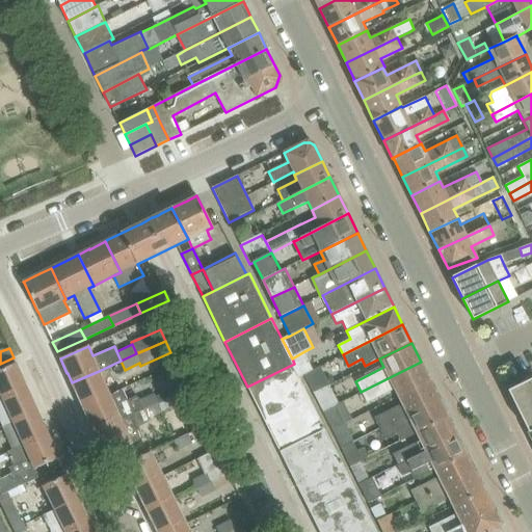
[(306,373),(314,369),(304,351),(292,358),(294,364),(300,376),(306,373)]
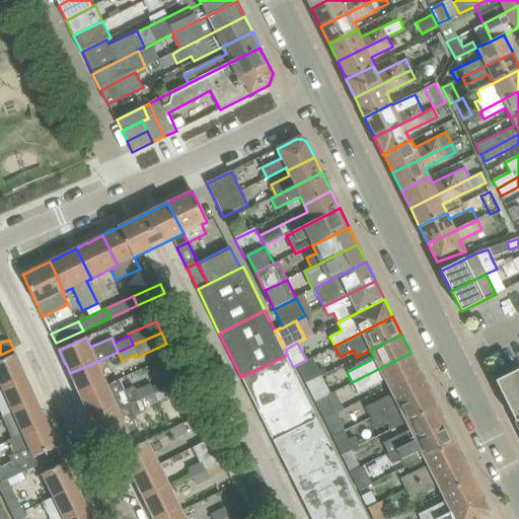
[(411,353),(352,382),(357,393),(384,380),(387,386),(420,370),(411,353)]
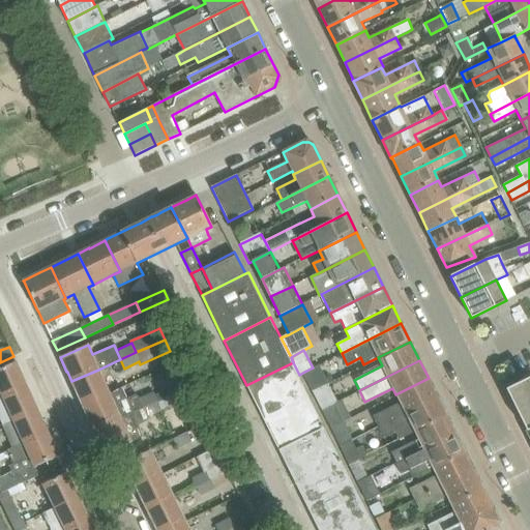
[(0,396),(27,385),(16,361),(0,369),(0,396)]
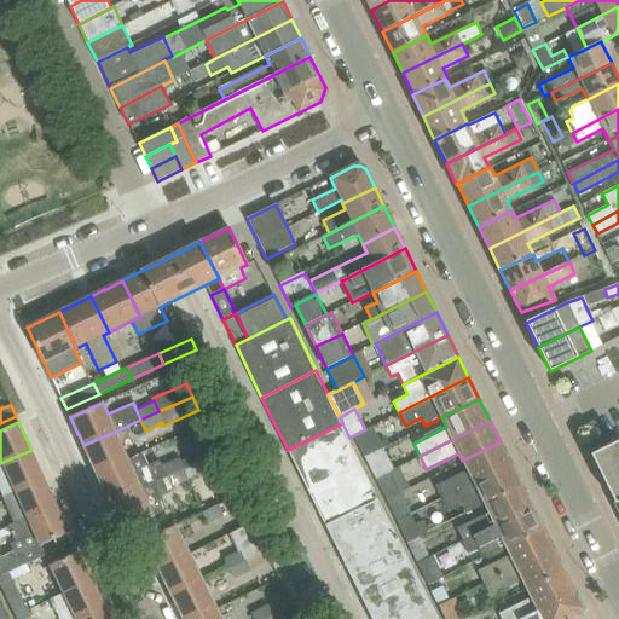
[(342,423),(288,450),(325,525),(377,498),(347,439),(350,438),(342,423)]
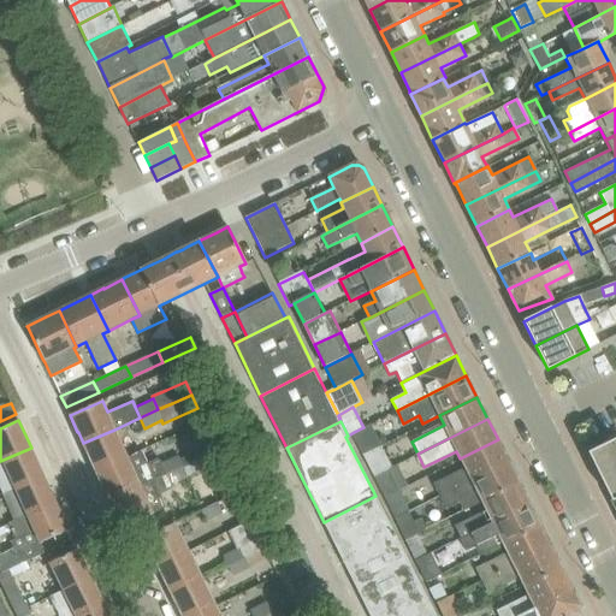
[(365,454),(381,445),(372,424),(363,427),(354,432),(365,454)]
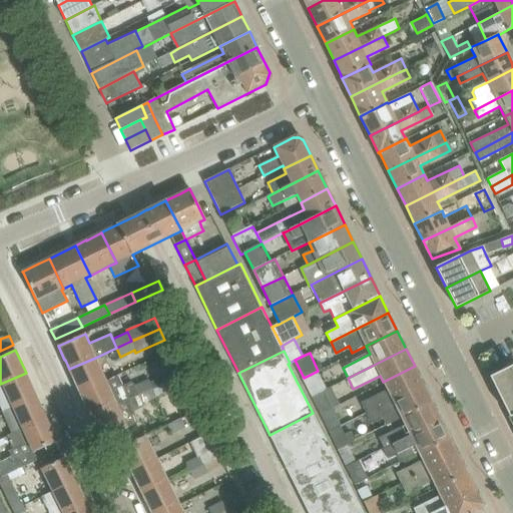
[(95,358),(69,369),(74,380),(73,380),(79,393),(106,381),(95,358)]
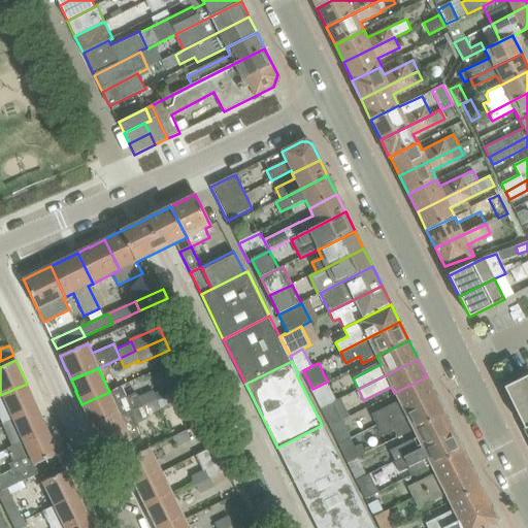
[(527,375),(504,388),(515,408),(527,401),(527,375)]
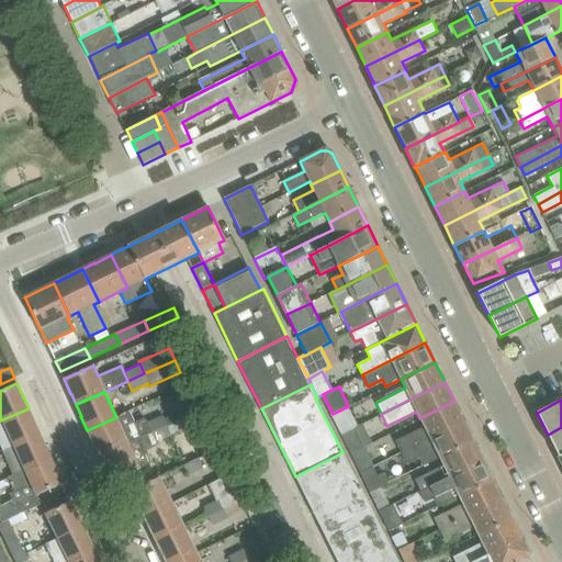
[(454,401),(419,418),(424,426),(395,440),(401,452),(464,420),(454,401)]
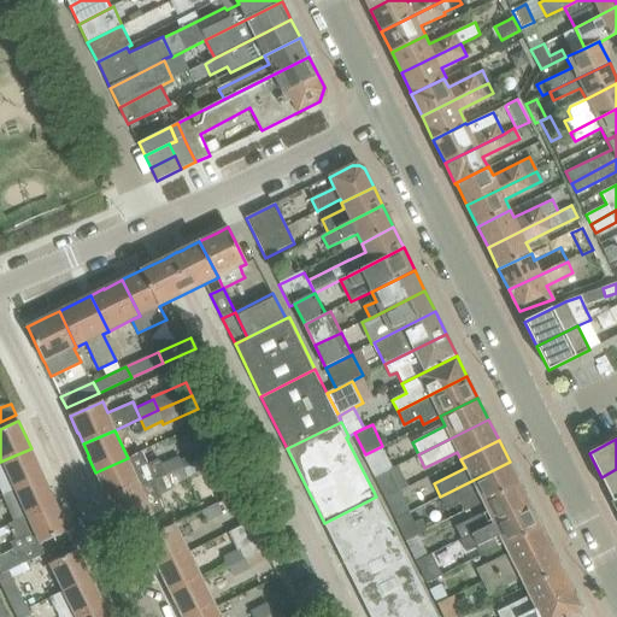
[(382,446),(365,454),(375,475),(388,469),(393,466),(382,446)]
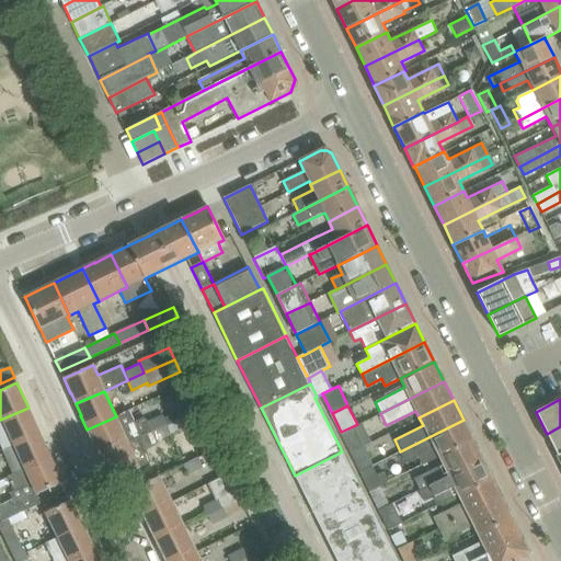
[(39,433),(29,408),(0,420),(0,446),(2,450),(39,433)]
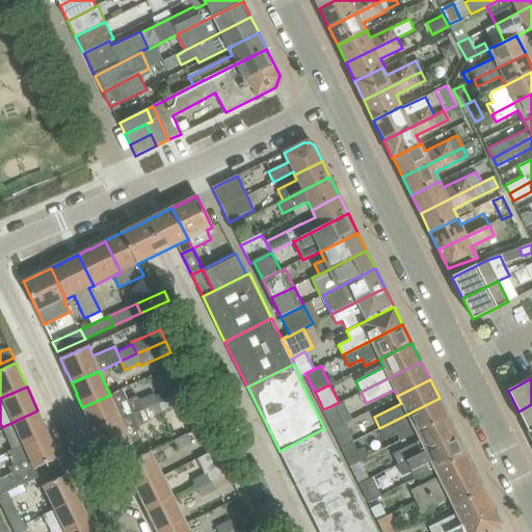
[(158,403),(143,409),(148,418),(162,411),(192,397),(189,389),(169,397),(158,403)]
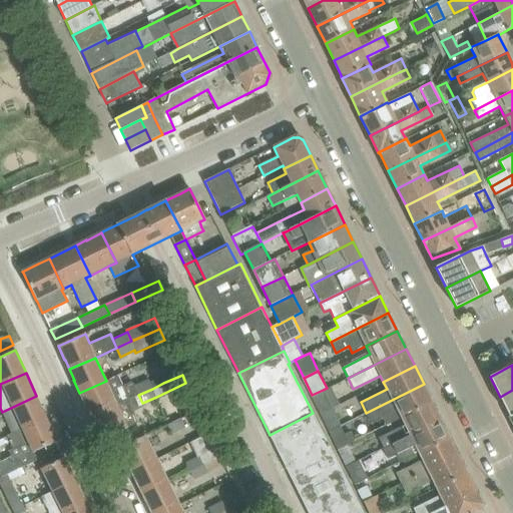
[(106,381),(79,393),(85,406),(86,406),(90,416),(138,395),(135,387),(132,382),(121,387),(116,376),(106,381)]
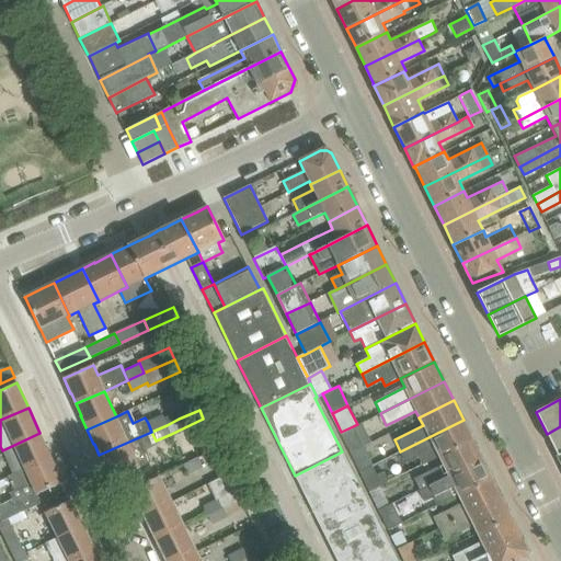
[(148,423),(151,432),(167,425),(162,415),(148,423)]
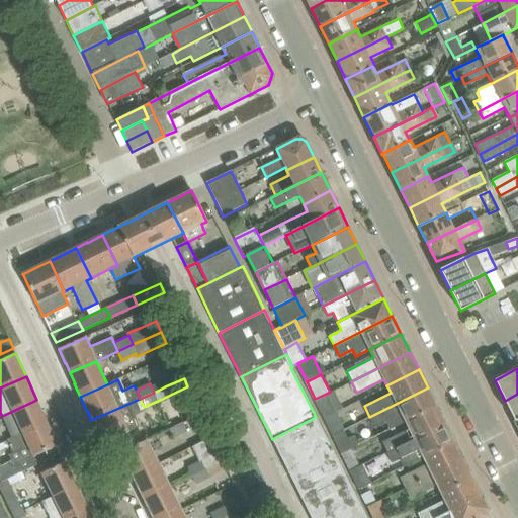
[(405,421),(436,406),(428,387),(369,417),(374,427),(386,421),(391,428),(405,421)]
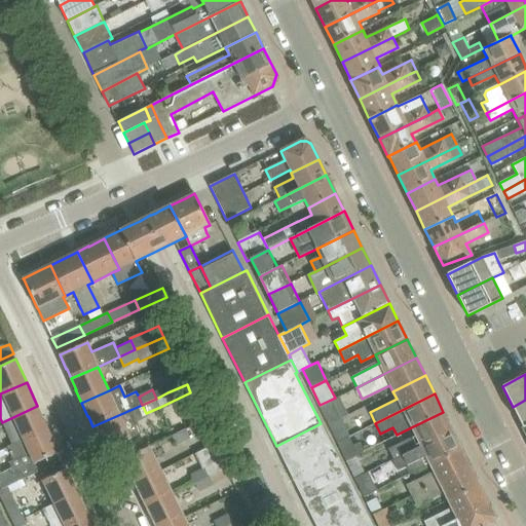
[(320,405),(329,424),(340,418),(331,400),(320,405)]
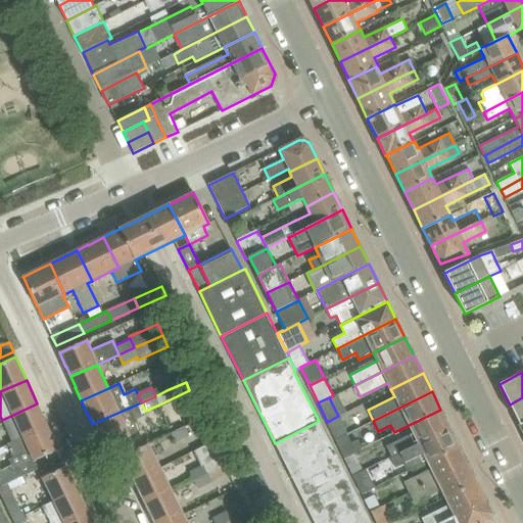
[(522,397),(510,405),(519,424),(522,422),(522,397)]
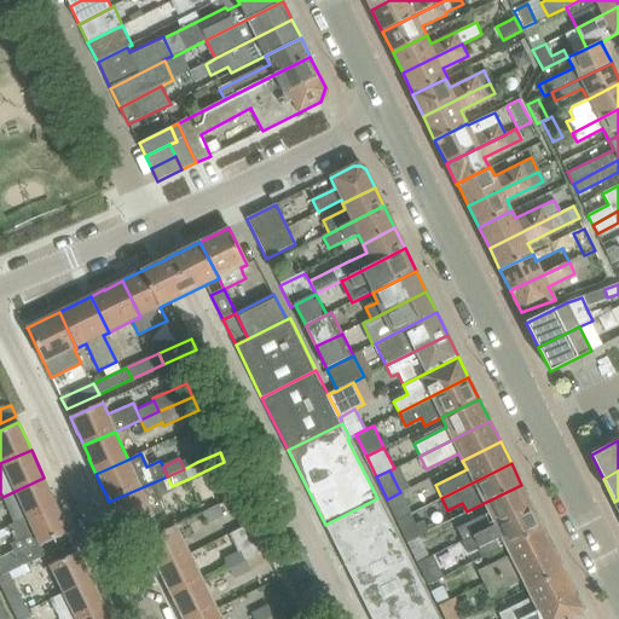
[(167,476),(109,502),(115,514),(114,514),(121,531),(137,524),(154,516),(167,510),(161,497),(174,491),(172,486),(167,476)]
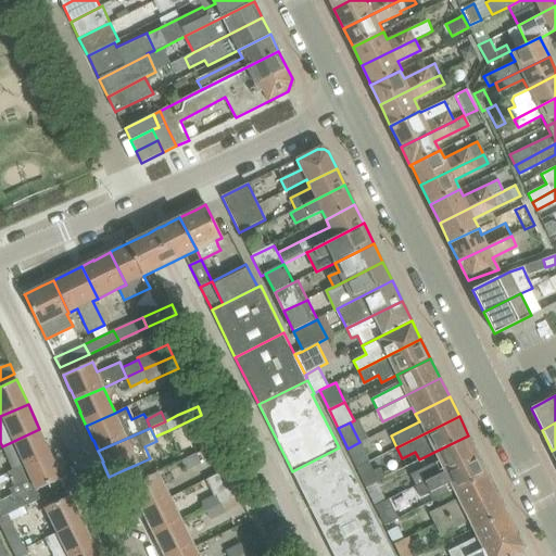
[(50,454),(39,429),(2,446),(13,470),(50,454)]
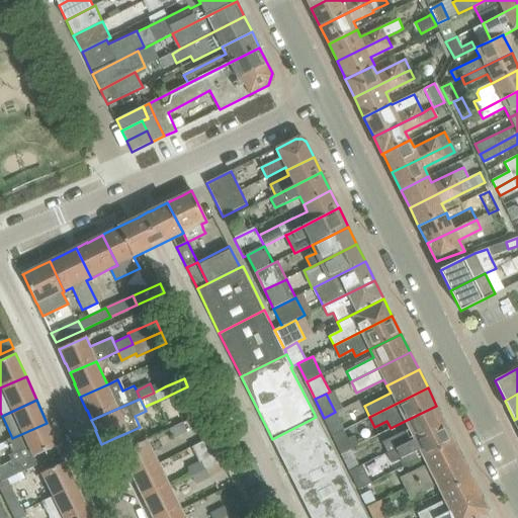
[(174,411),(180,424),(182,423),(200,414),(194,402),(174,411)]
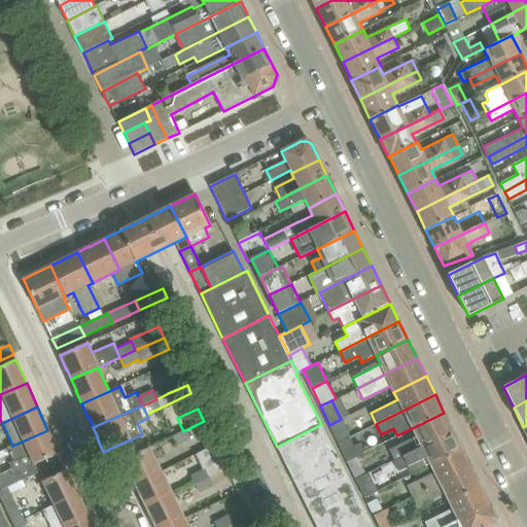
[(444,413),(412,428),(416,436),(389,450),(394,460),(453,431),(444,413)]
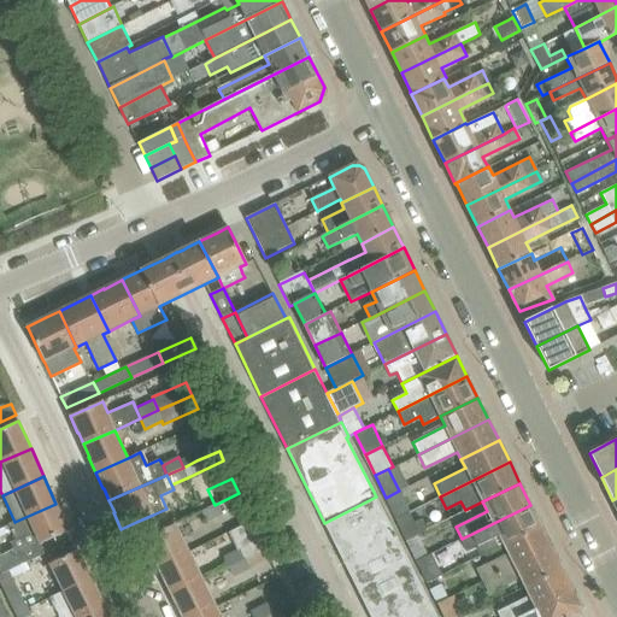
[(386,498),(395,517),(409,511),(399,491),(386,498)]
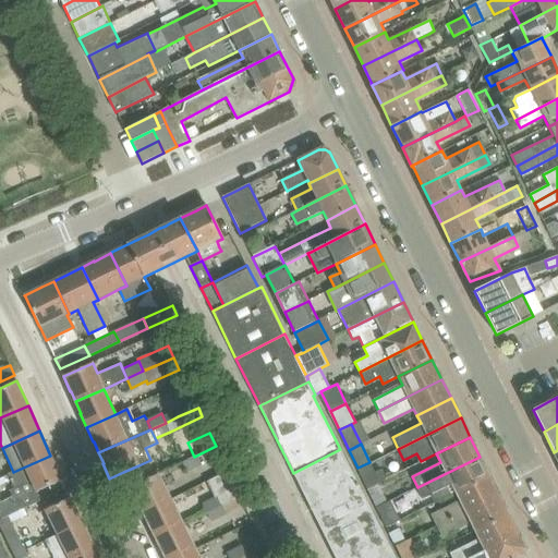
[(205,472),(225,462),(216,446),(196,456),(201,464),(205,472)]
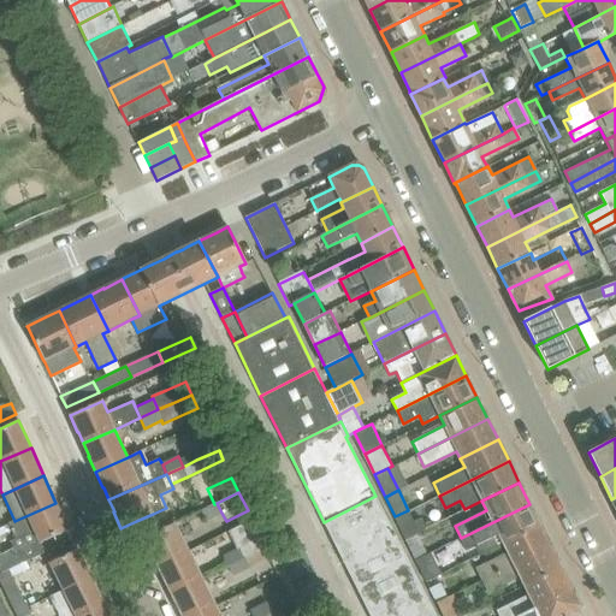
[(375,496),(324,522),(337,550),(390,523),(375,496)]
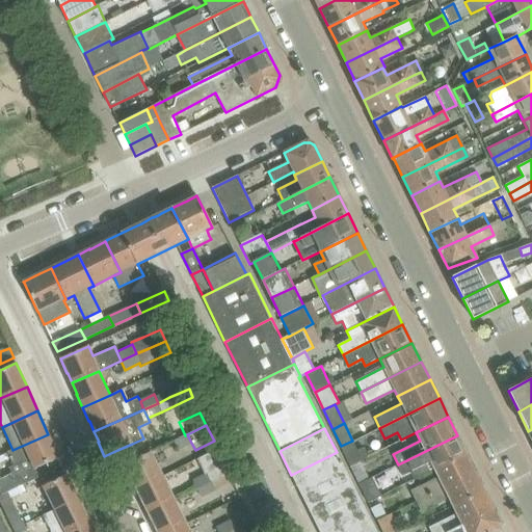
[(12,450),(7,453),(11,464),(9,466),(11,472),(18,484),(37,476),(34,469),(57,458),(58,457),(48,434),(12,450)]
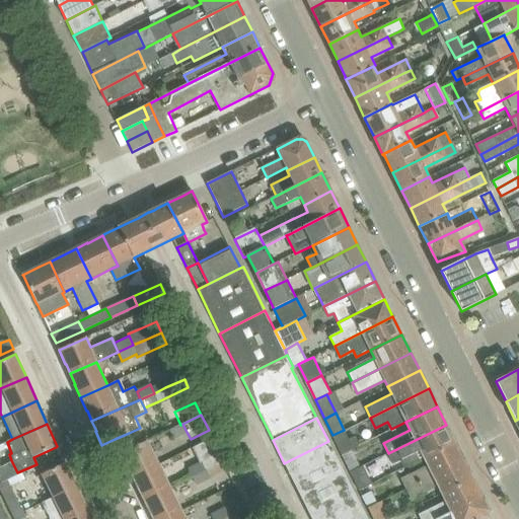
[(174,438),(187,432),(182,424),(180,425),(170,430),(174,438)]
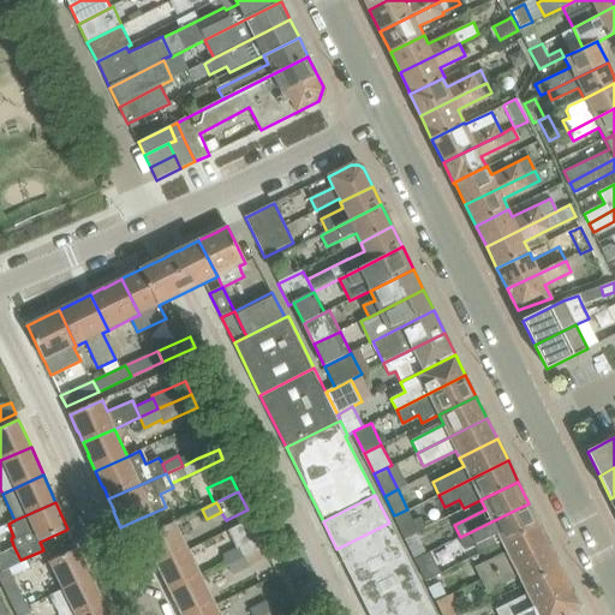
[(502,541),(538,523),(529,503),(460,537),(466,548),(475,544),(478,553),(502,541)]
